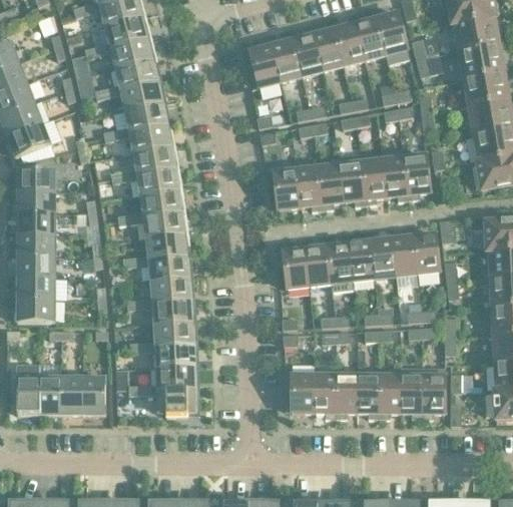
[(99,0),(86,4),(89,13),(102,9),(100,5),(117,0),(99,0)]
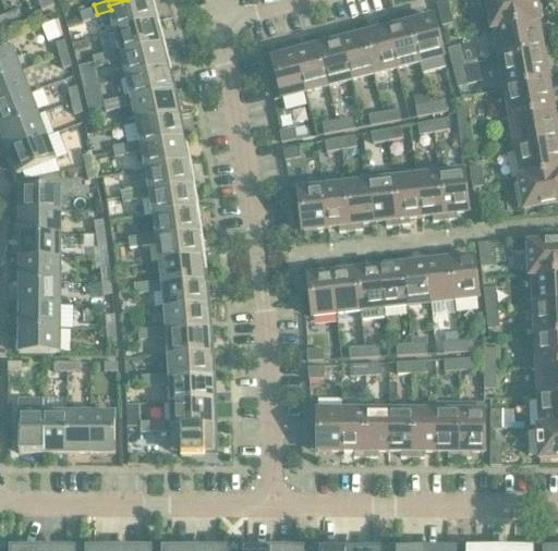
[(158,16),(158,14),(156,15),(154,8),(156,8),(154,0),(128,0),(109,5),(111,10),(116,28),(158,16)]
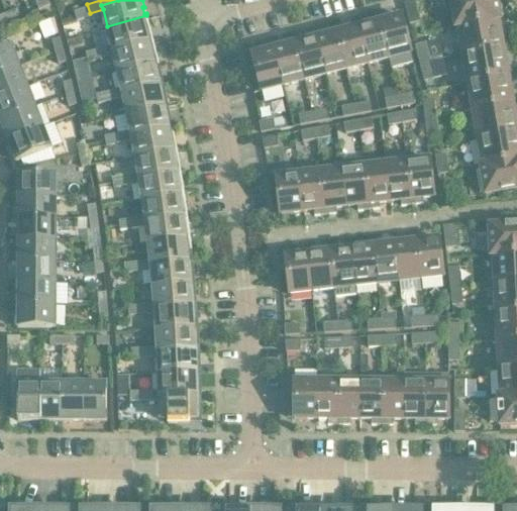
[(420,17),(415,0),(404,0),(409,20),(420,17)]
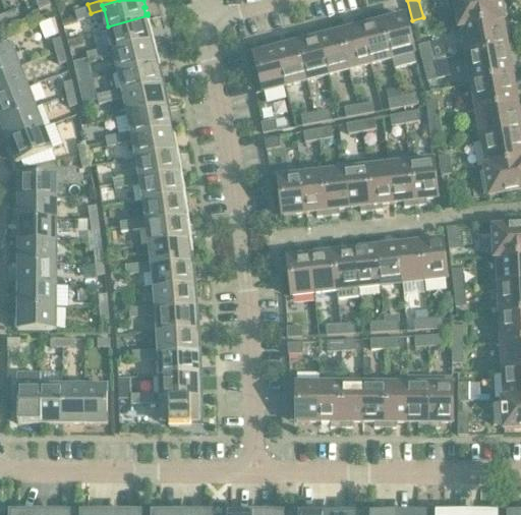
[(504,15),(501,0),(455,0),(459,23),(504,15)]
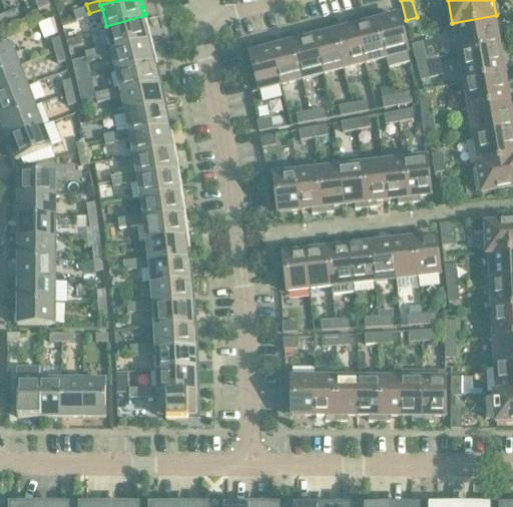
[(89,13),(86,4),(73,8),(76,17),(89,13)]
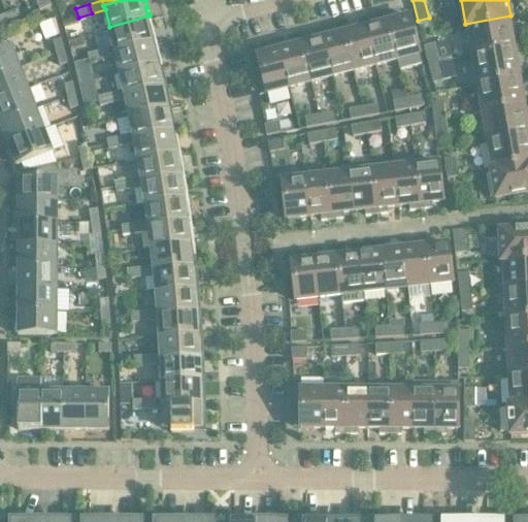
[(21,13),(18,5),(6,10),(9,18),(21,13)]
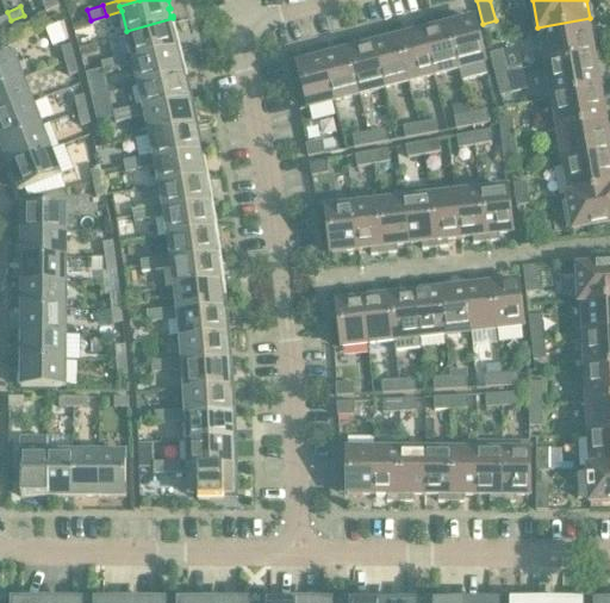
[(0,24),(11,20),(7,12),(0,14),(0,24)]
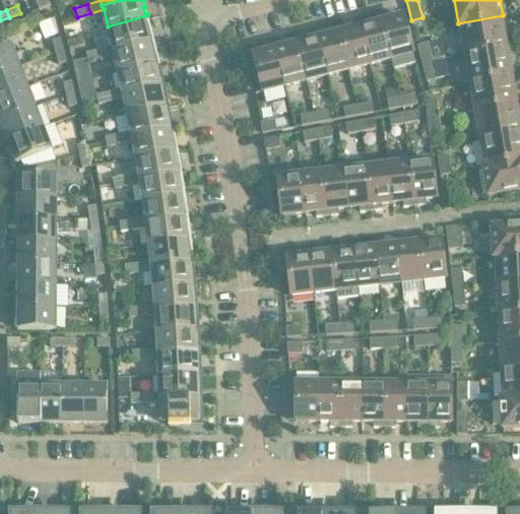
[(403,12),(392,15),(391,10),(380,13),(391,55),(393,65),(415,59),(403,12)]
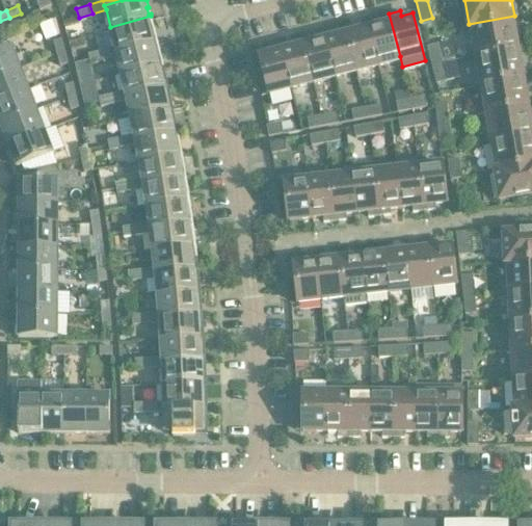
[(400,56),(389,14),(378,16),(379,21),(369,24),(378,61),(400,56)]
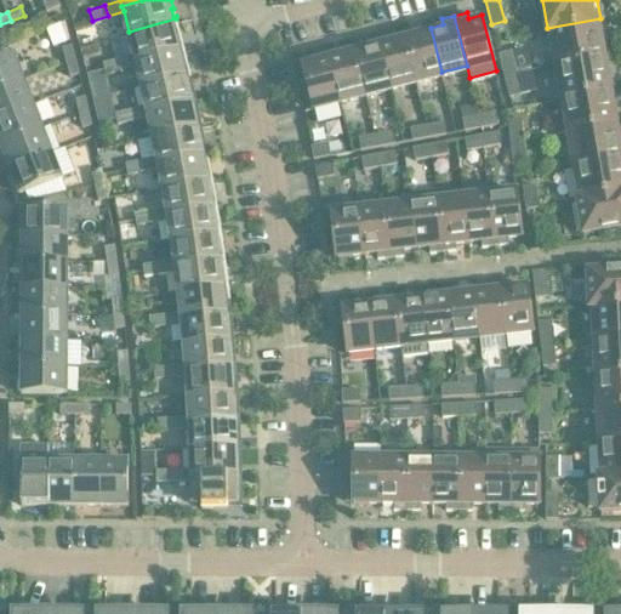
[(180,43),(177,35),(181,34),(176,18),(129,32),(135,51),(119,55),(121,66),(137,62),(136,56),(183,45),(182,43),(180,43)]
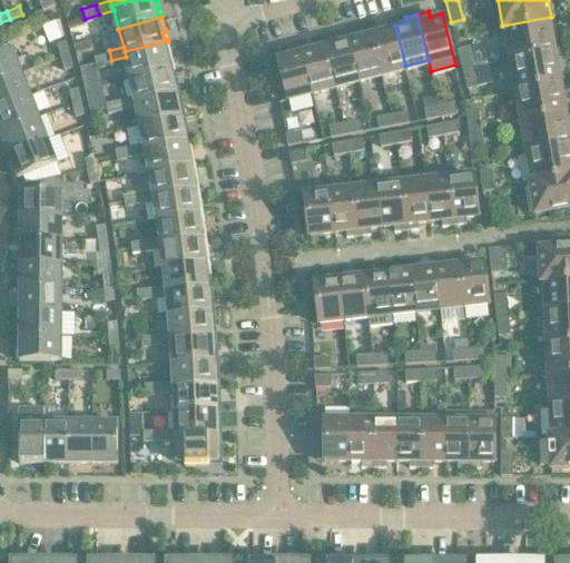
[(553,46),(556,42),(554,35),(551,31),(549,19),(551,18),(551,17),(502,26),(502,27),(504,27),(510,56),(554,48),(553,46)]
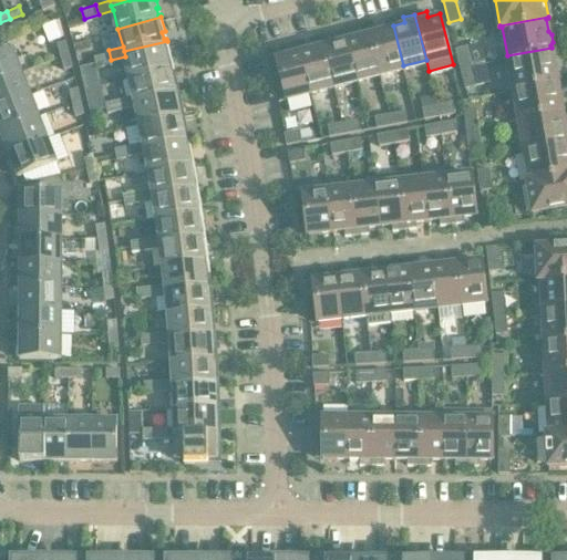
[(403,65),(393,26),(381,29),(380,23),(369,26),(380,72),(403,65)]
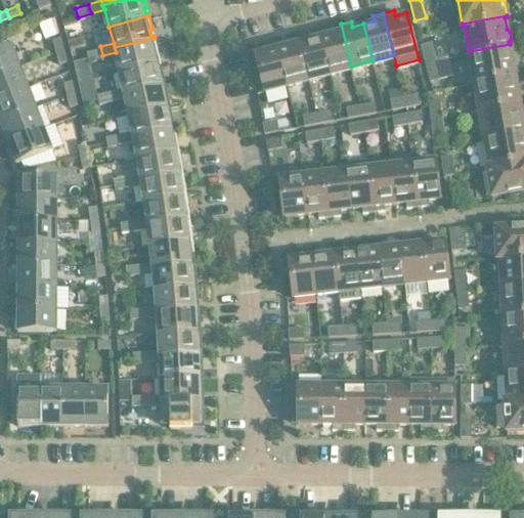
[(351,67),(341,24),(330,27),(331,32),(320,35),(330,72),(351,67)]
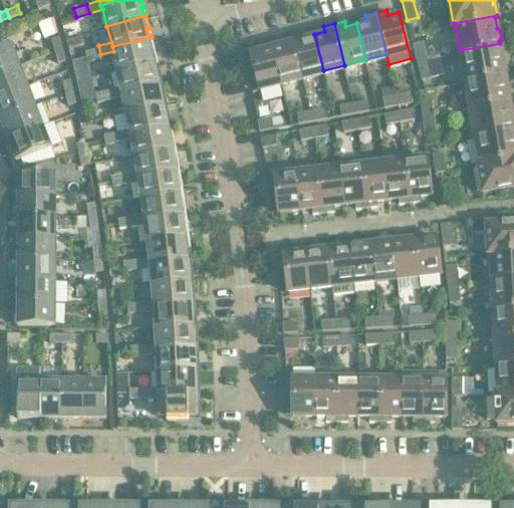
[(323,70),(314,34),(304,36),(302,31),(292,34),(302,76),(323,70)]
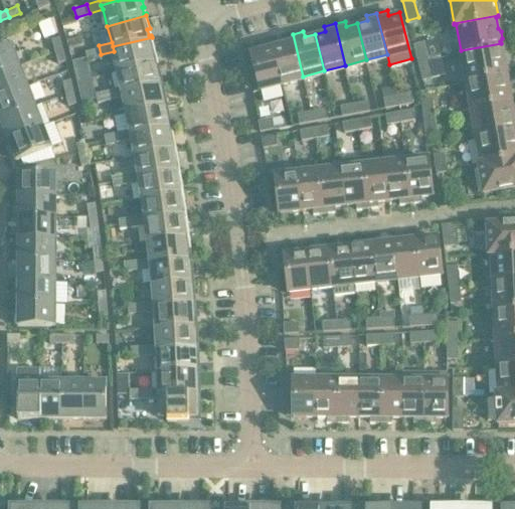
[(62,46),(59,34),(51,36),(55,48),(62,46)]
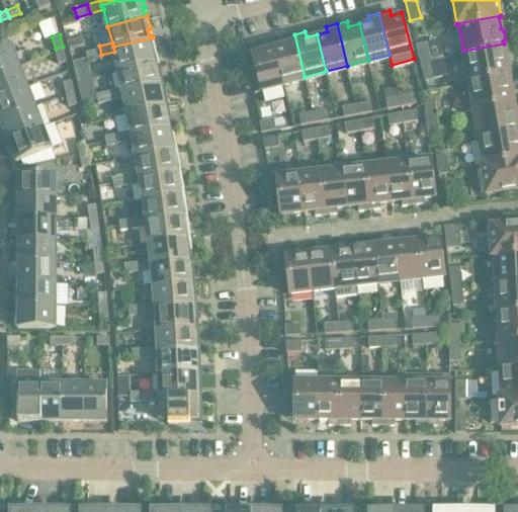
[(305,77),(294,34),(283,37),(284,43),(274,46),(283,82),(305,77)]
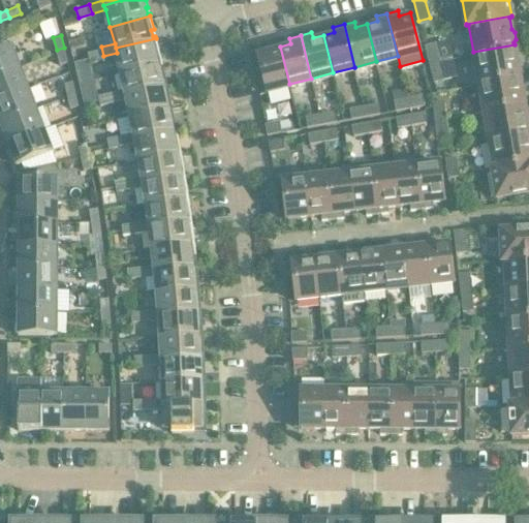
[(159,59),(157,52),(159,51),(156,38),(116,48),(117,53),(121,69),(161,60),(161,58),(159,59)]
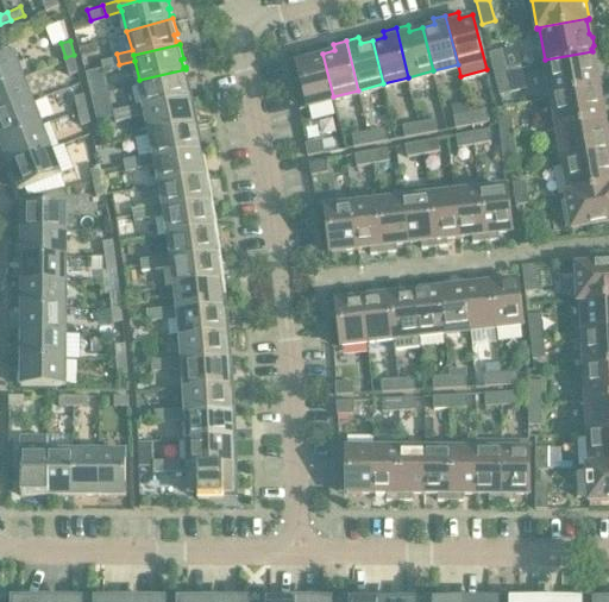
[(507,67),(501,45),(489,49),(495,70),(507,67)]
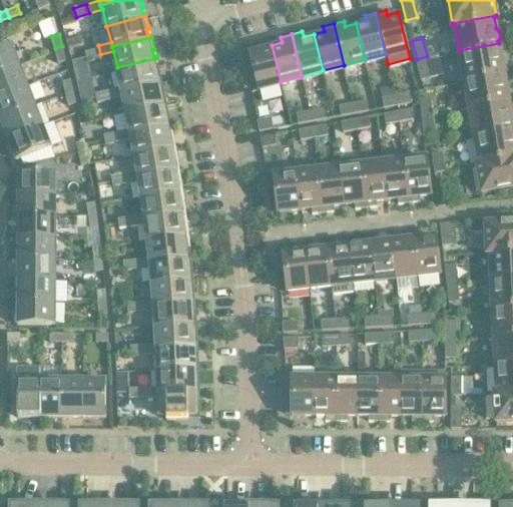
[(0,68),(18,61),(11,41),(0,45),(0,68)]
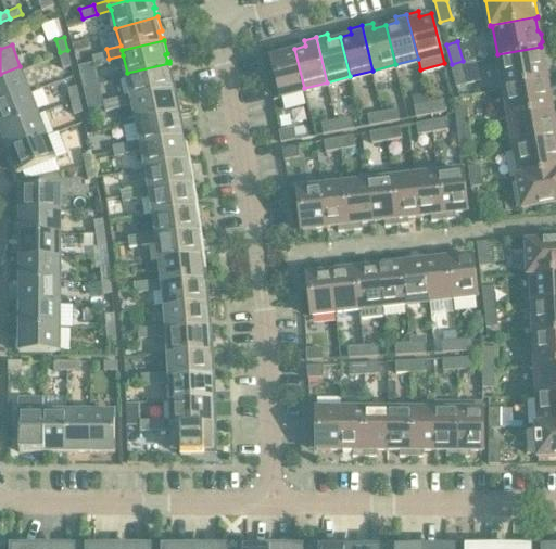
[(546,77),(544,63),(545,60),(544,52),(541,50),(541,47),(497,54),(503,85),(546,77)]
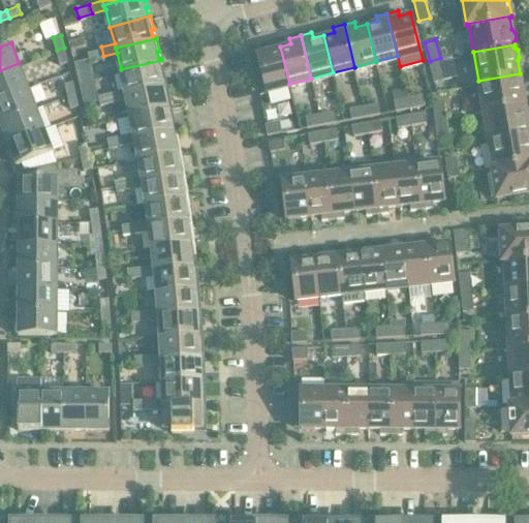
[(103,56),(101,47),(88,50),(90,60),(103,56)]
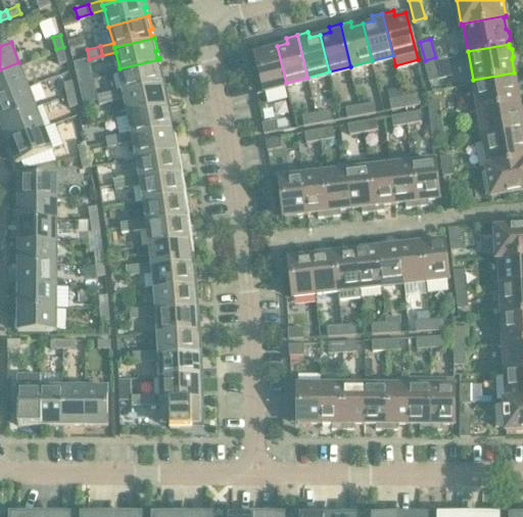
[(286,83),(277,46),(254,51),(265,89),(286,83)]
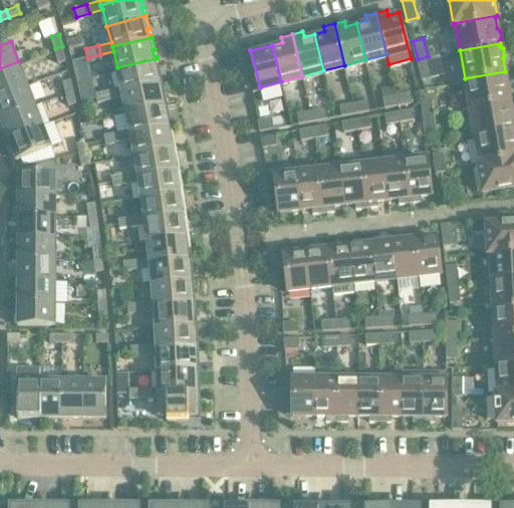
[(65,57),(62,46),(55,48),(58,59),(65,57)]
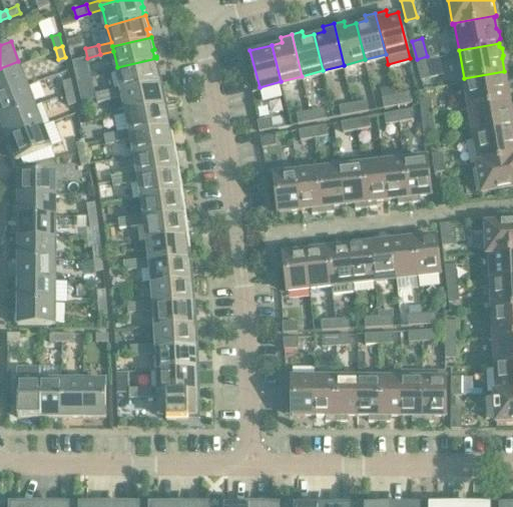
[(431,74),(427,56),(417,59),(421,76),(431,74)]
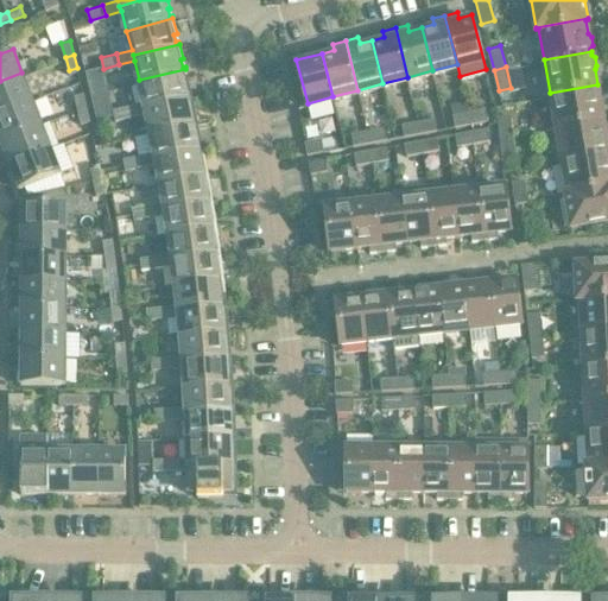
[(189,93),(187,84),(189,84),(185,69),(139,80),(144,100),(145,105),(191,94),(191,93),(189,93)]
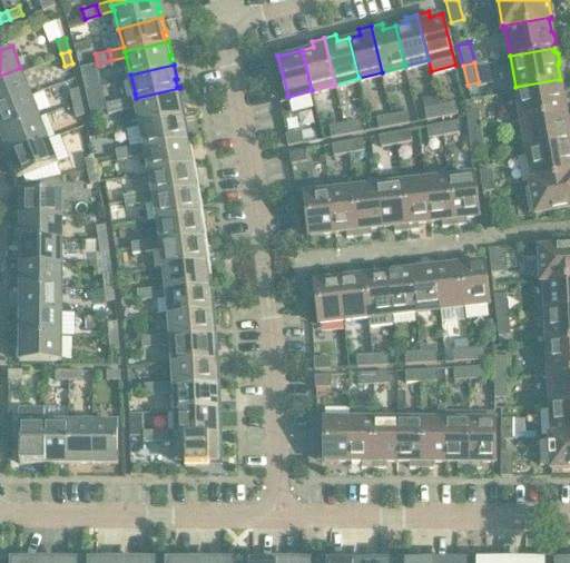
[(0,102),(30,91),(20,68),(0,76),(0,102)]
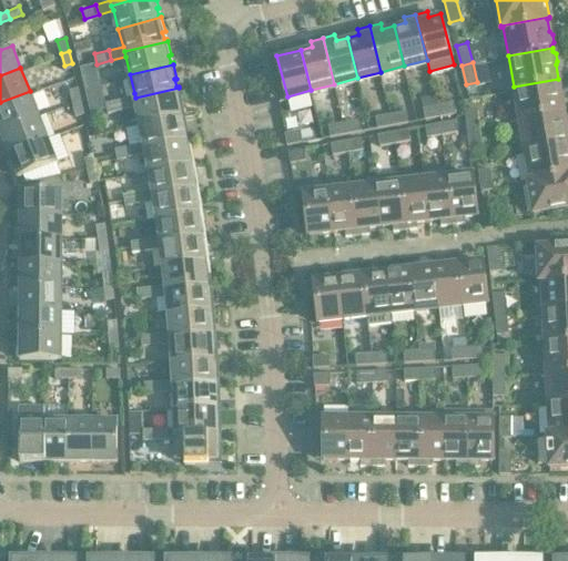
[(564,109),(561,95),(563,92),(561,84),(558,82),(558,79),(514,87),(519,118),(564,109)]
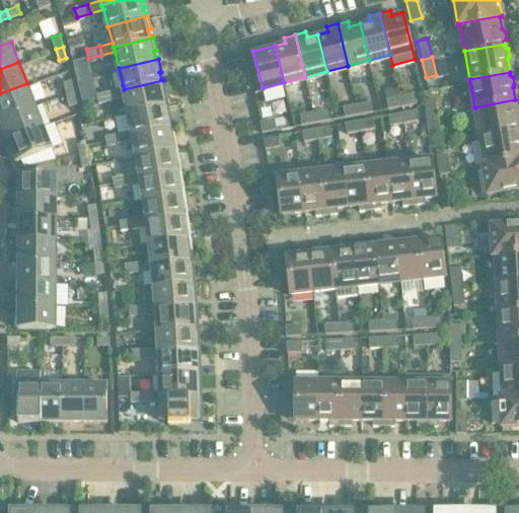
[(74,89),(71,78),(63,79),(66,91),(74,89)]
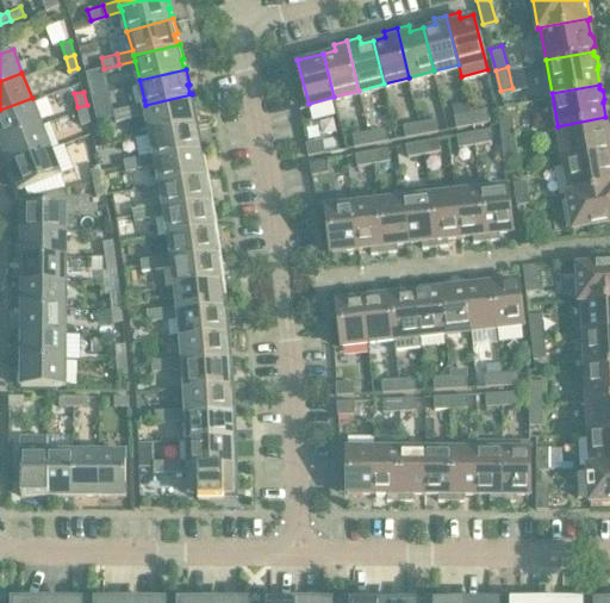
[(194,119),(193,111),(195,111),(192,94),(145,105),(144,100),(129,104),(131,114),(147,111),(150,131),(198,122),(198,119),(194,119)]
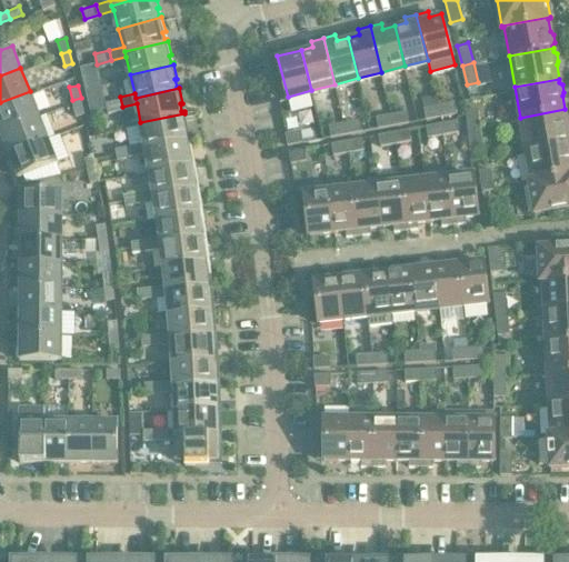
[(0,128),(38,113),(30,91),(0,102),(0,128)]
